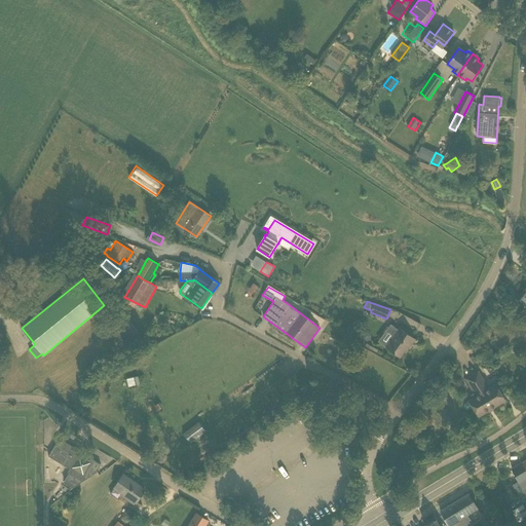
[(122,326),(130,335),(136,331),(127,322),(122,326)]
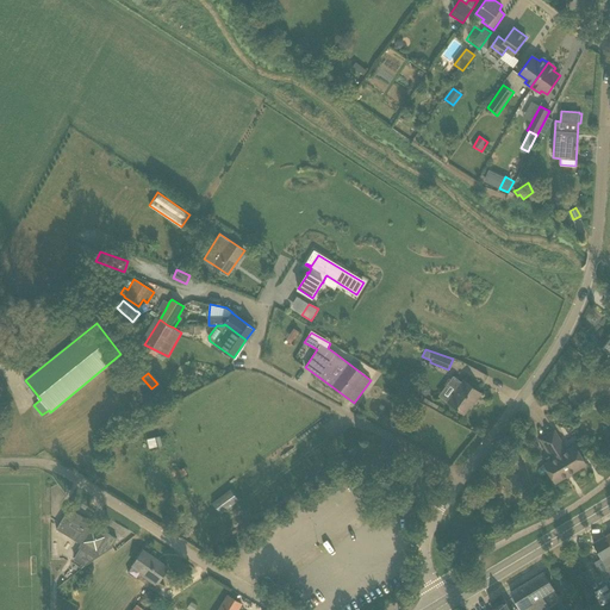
[(447,402),(464,414),(473,400),(475,402),(481,393),(464,380),(447,402)]
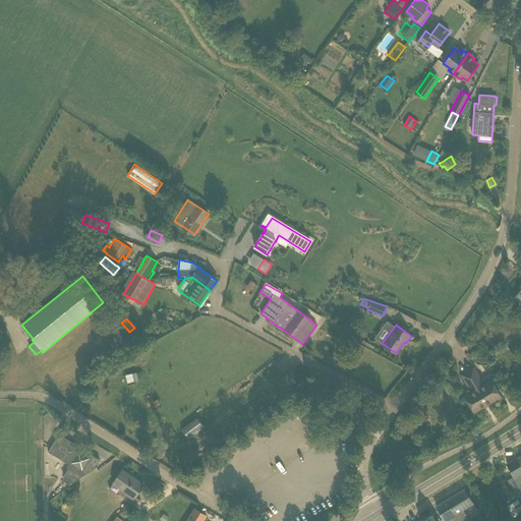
[(480,379),(473,367),(468,371),(487,404),(501,396),(490,381),(482,386),(479,382),(480,379)]
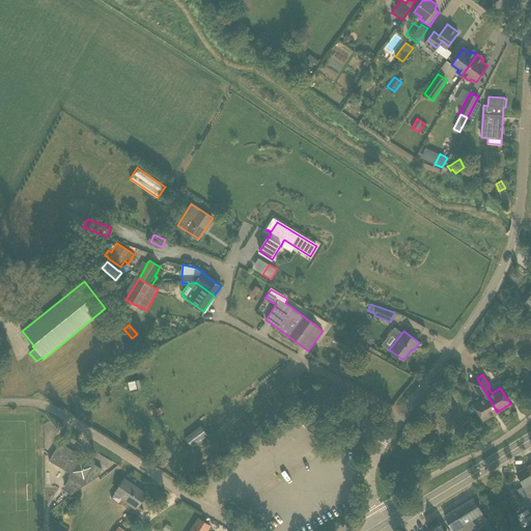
[(478,411),(483,420),(497,412),(477,379),(471,382),(476,391),(480,394),(483,398),(474,403),(474,404),(469,408),(469,410),(471,414),(473,414),(478,411)]
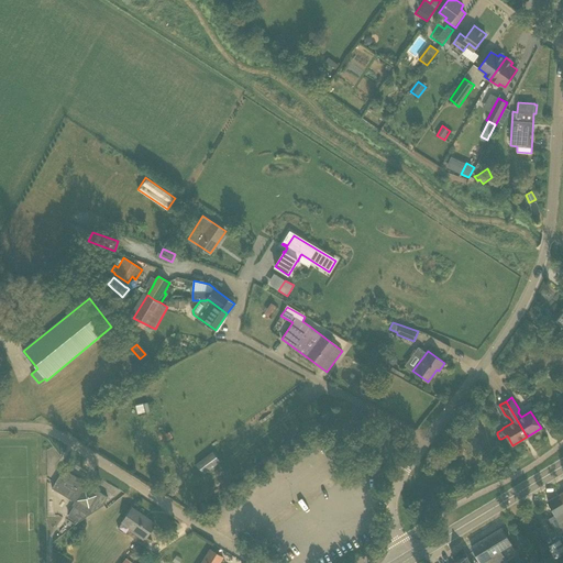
[(202,473),(220,462),(213,451),(196,462),(202,473)]
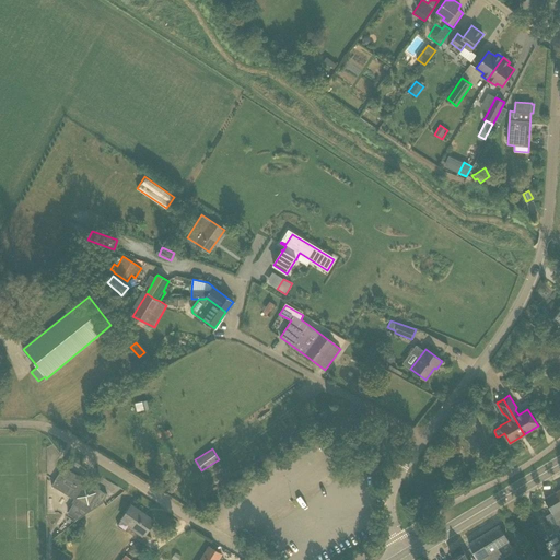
[(0,559),(18,559),(68,482),(51,471),(46,479),(24,465),(0,501),(0,559)]
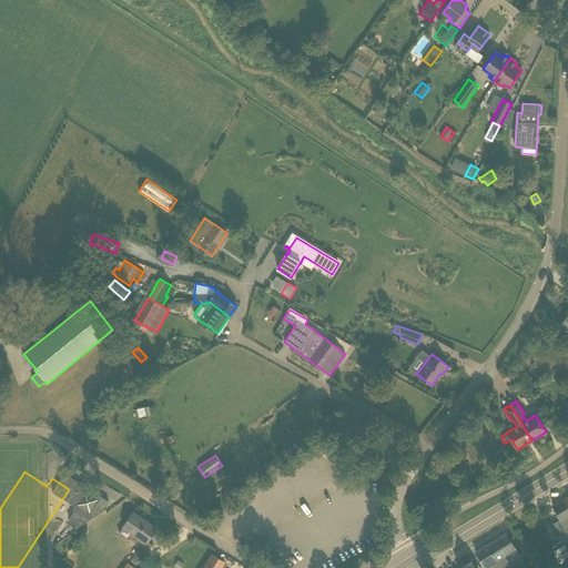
[(553,506),(565,527),(566,526),(567,529),(567,506),(564,499),(553,506)]
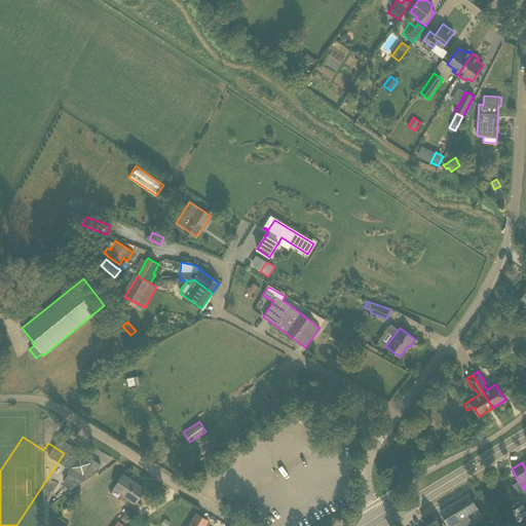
[(145,489),(123,475),(115,487),(137,501),(145,489)]
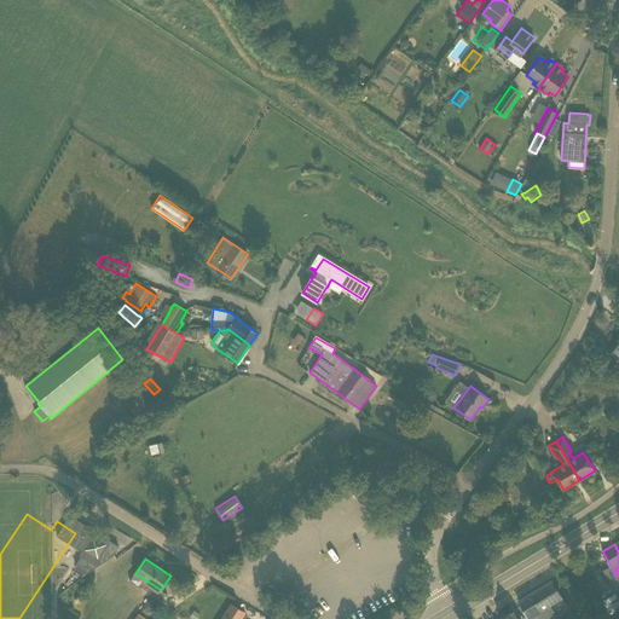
[(561,597),(551,582),(531,595),(545,618),(557,618),(551,609),(548,612),(545,607),(561,597)]
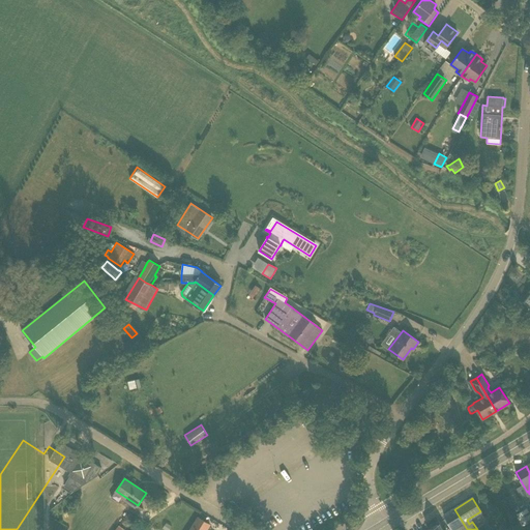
[(529,522),(529,513),(527,508),(517,514),(522,526),(529,522)]
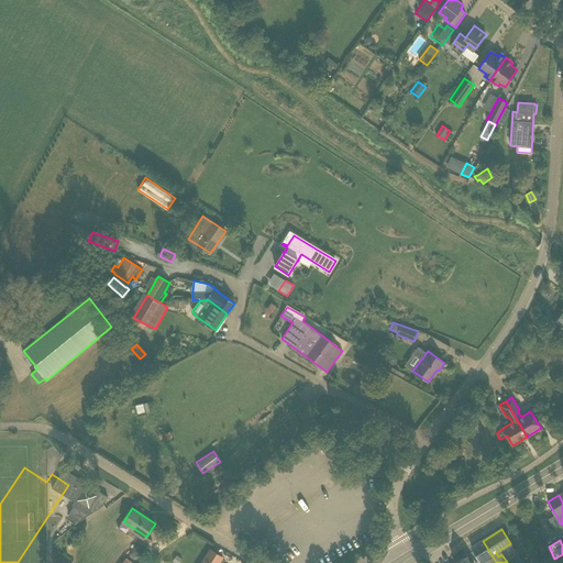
[(472,548),(481,562),(496,562),(483,541),(472,548)]
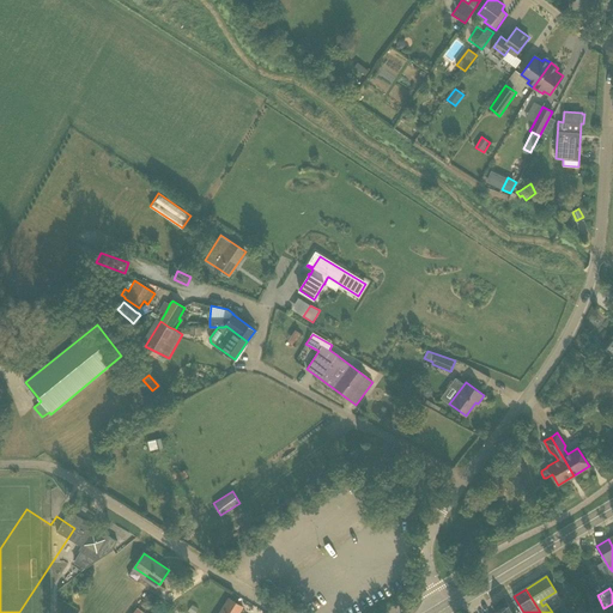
[(238,612),(244,604),(231,595),(220,612),(238,612)]
